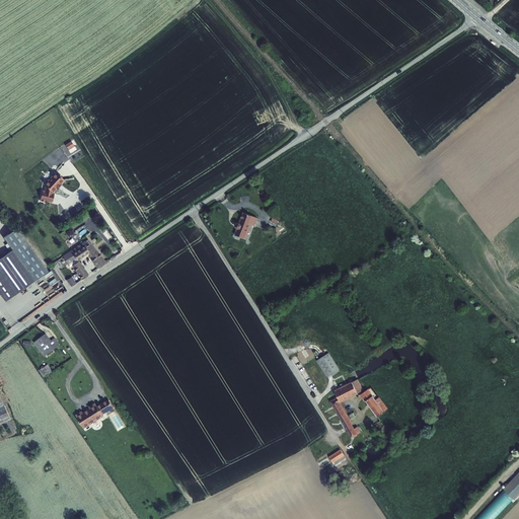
[(71,140),(65,144),(70,153),(77,149),(71,140)]
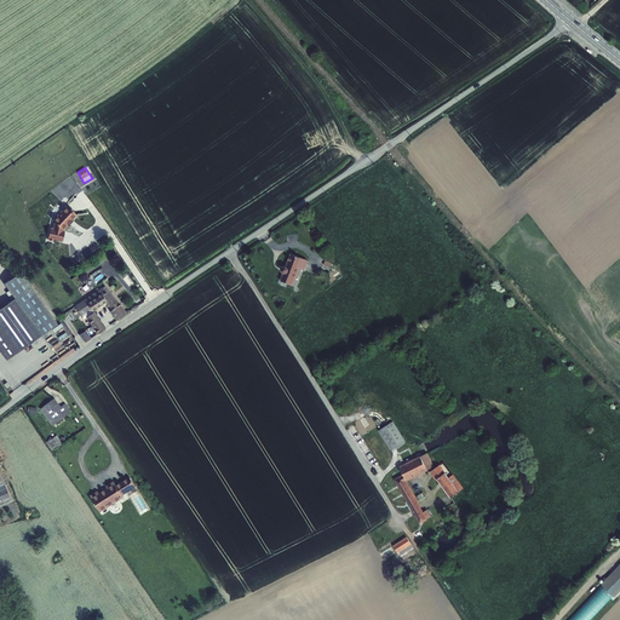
[(51,227),(49,237),(53,239),(55,237),(62,239),(64,230),(62,229),(63,228),(63,227),(64,228),(69,223),(73,219),(72,218),(76,213),(67,205),(53,218),(55,220),(53,227),(51,227)]
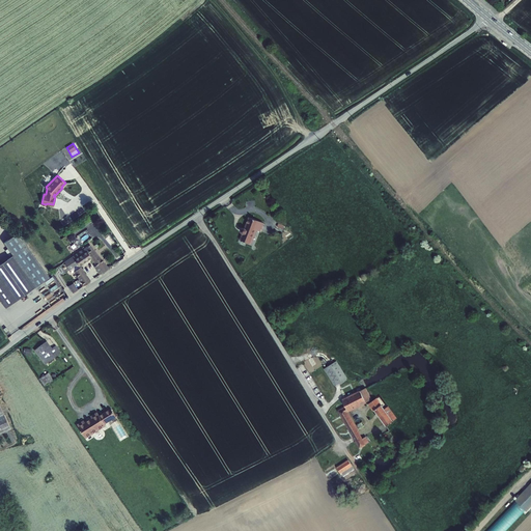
[(262,222),(248,216),(244,227),(241,228),(240,230),(242,232),(240,239),(250,243),(255,228),(259,230),(262,222)]
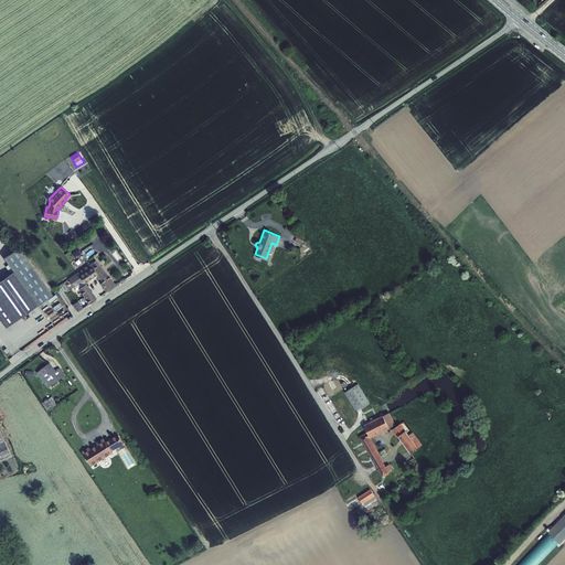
[(13,269),(0,277),(0,317),(6,324),(52,292),(19,245),(3,255),(13,269)]
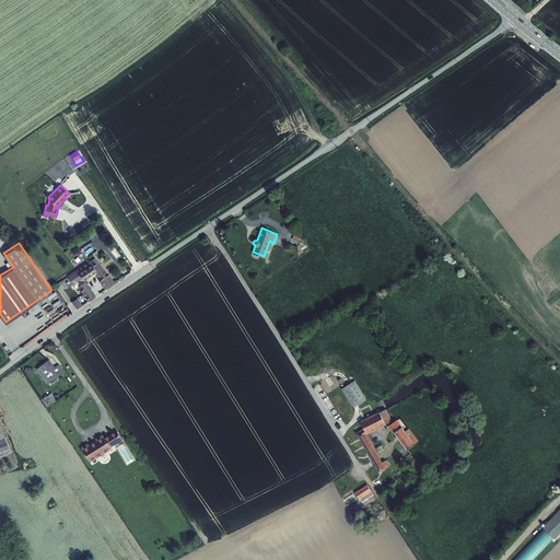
[(94,256),(77,268),(82,278),(95,268),(102,278),(100,280),(105,288),(114,281),(97,259),(94,256)]
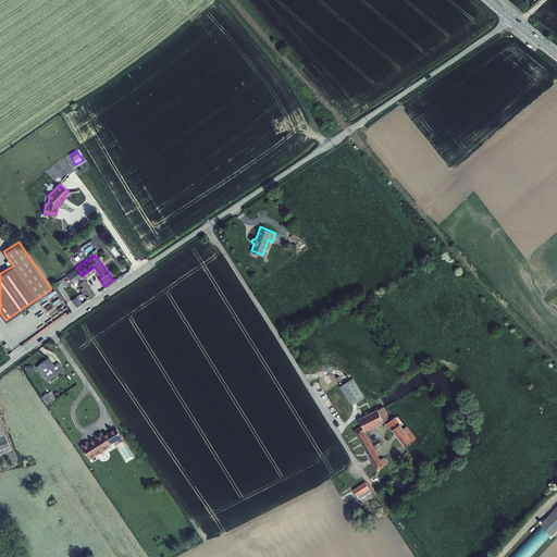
[(76,267),(67,273),(75,284),(77,282),(87,298),(93,294),(84,279),(82,276),(76,267)]
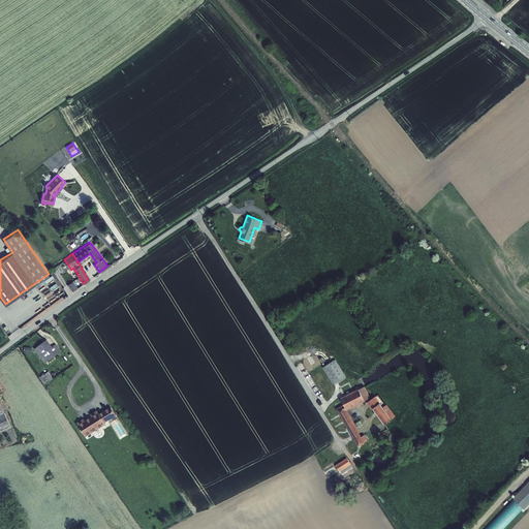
[(35,287),(49,306),(59,298),(45,279),(35,287)]
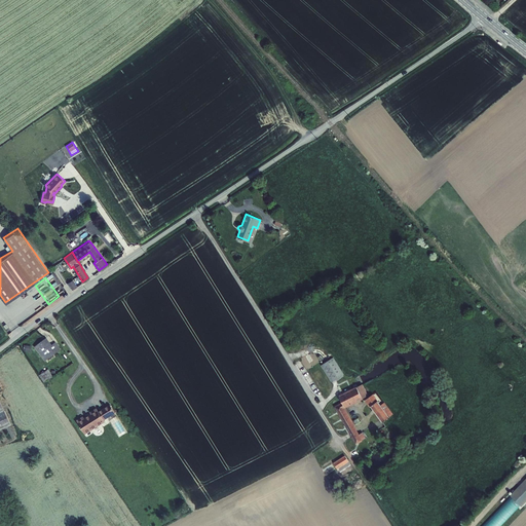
[(69,286),(71,288),(75,285),(71,277),(66,280),(69,286)]
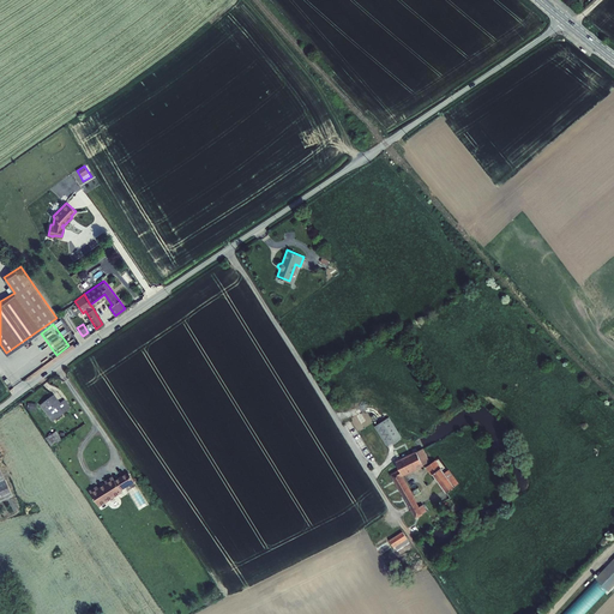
[(55,393),(41,403),(53,420),(71,408),(65,401),(61,403),(55,393)]
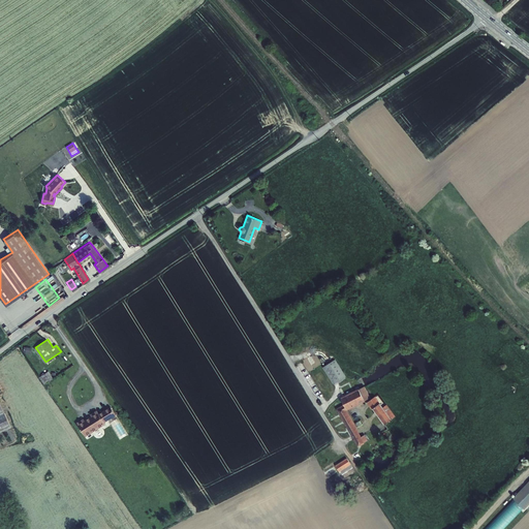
[(343,354),(324,367),(335,383),(353,372),(343,354)]
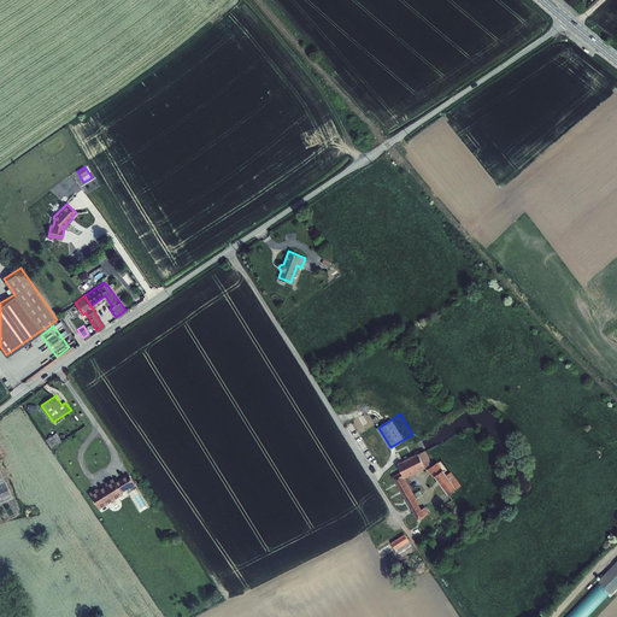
[(51,448),(63,442),(58,434),(46,440),(51,448)]
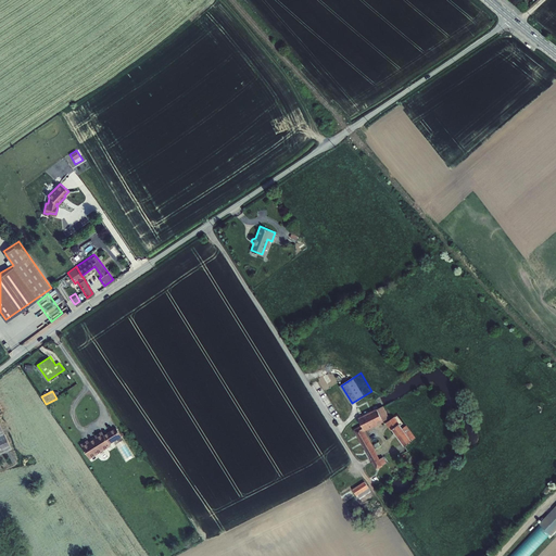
[(378,468),(388,463),(384,456),(380,459),(364,431),(390,418),(383,405),(361,417),(359,418),(359,421),(361,424),(354,428),(378,468)]
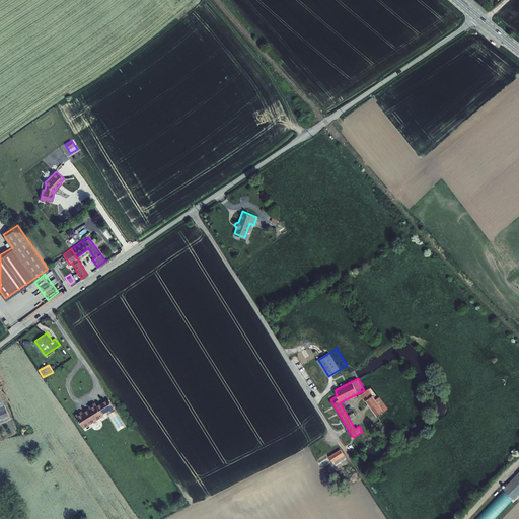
[(362,393),(379,417),(388,409),(377,393),(373,395),(368,388),(362,393)]
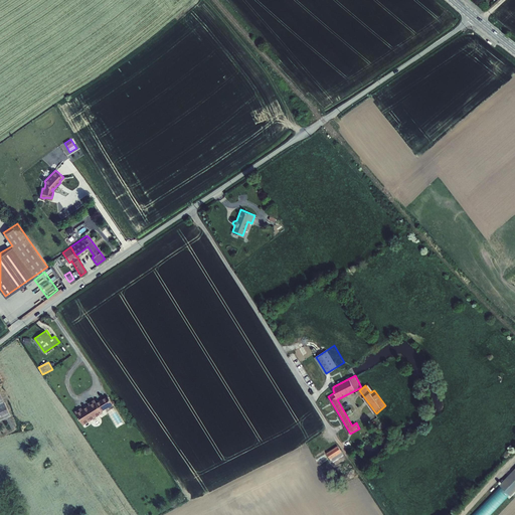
[(0,387),(0,420),(13,414),(0,387)]
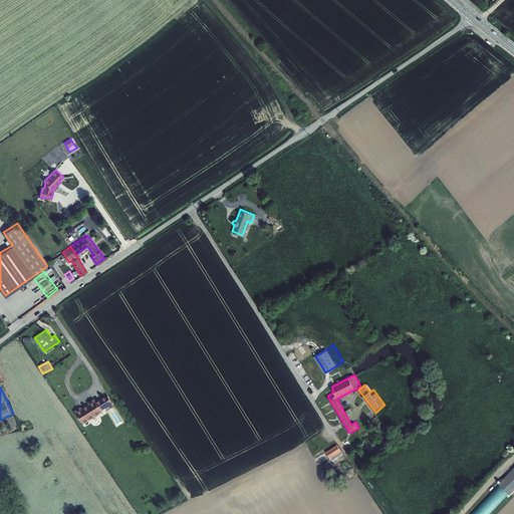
[(81,405),(74,409),(82,422),(102,410),(101,408),(112,401),(107,393),(96,400),(93,397),(87,401),(88,403),(82,407),(81,405)]
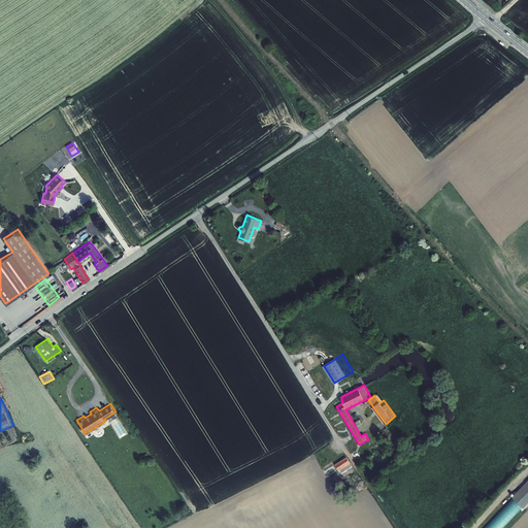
[(347,458),(335,465),(338,470),(350,463),(347,458)]
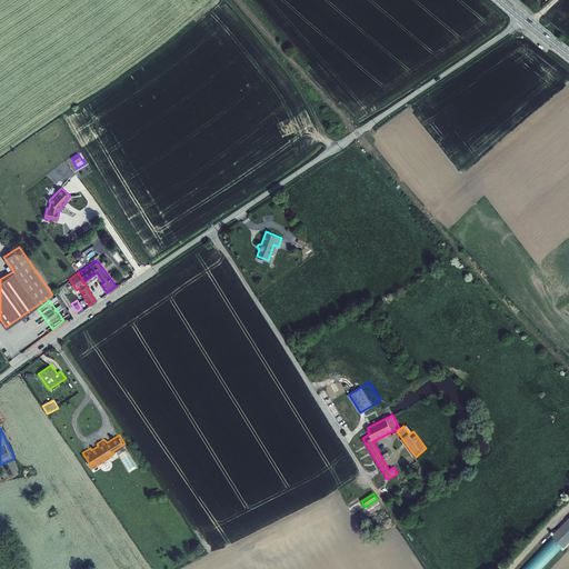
[(568,518),(551,538),(552,539),(562,548),(563,549),(568,542),(568,518)]
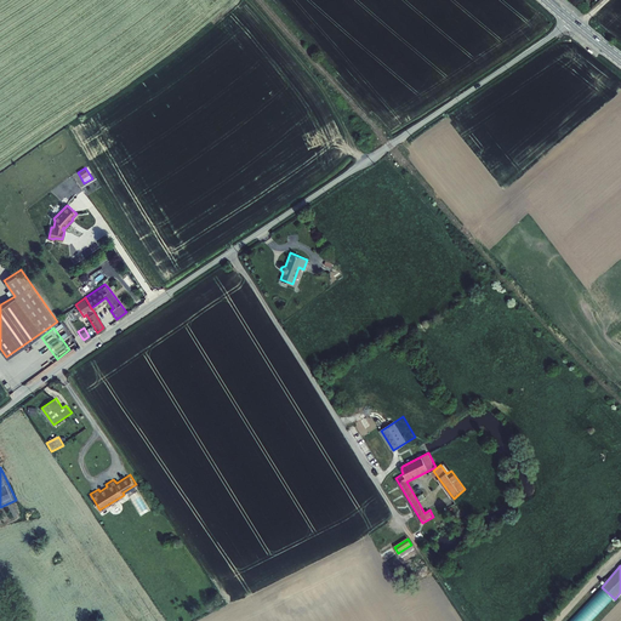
[(592,620),(614,598),(603,588),(571,620),(592,620)]
